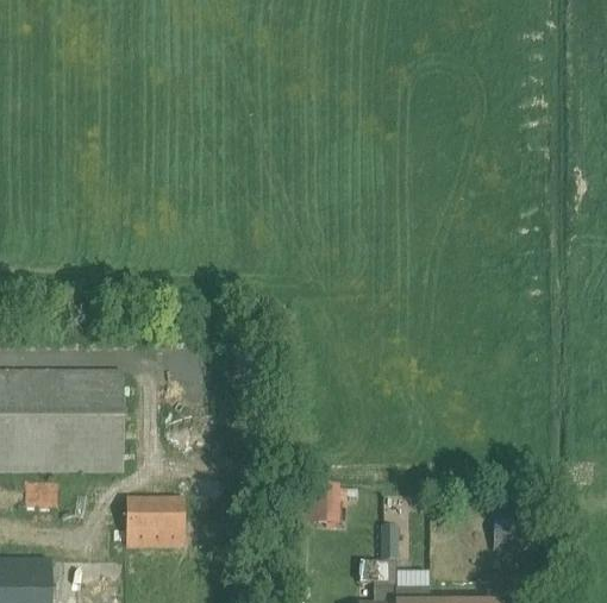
[(0,470),(124,471),(124,370),(0,369),(0,470)]
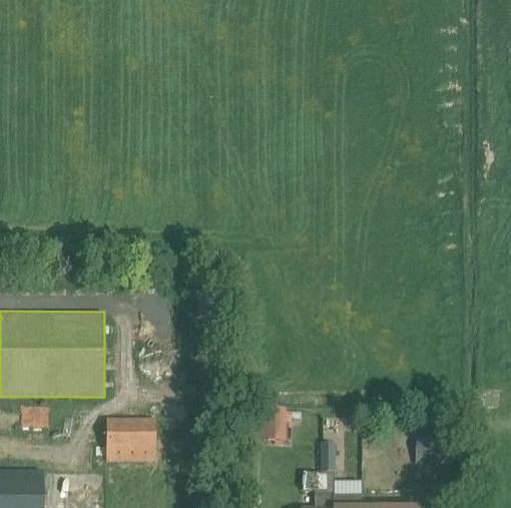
[(155,459),(155,419),(106,419),(106,459),(155,459)]
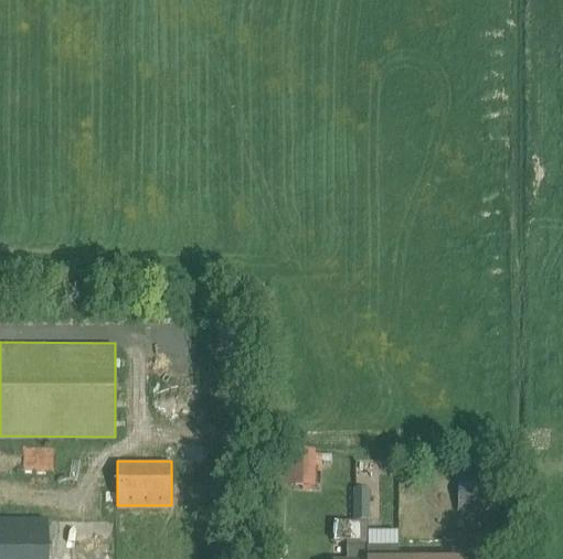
[(458,477),(458,504),(498,504),(498,477),(458,477)]
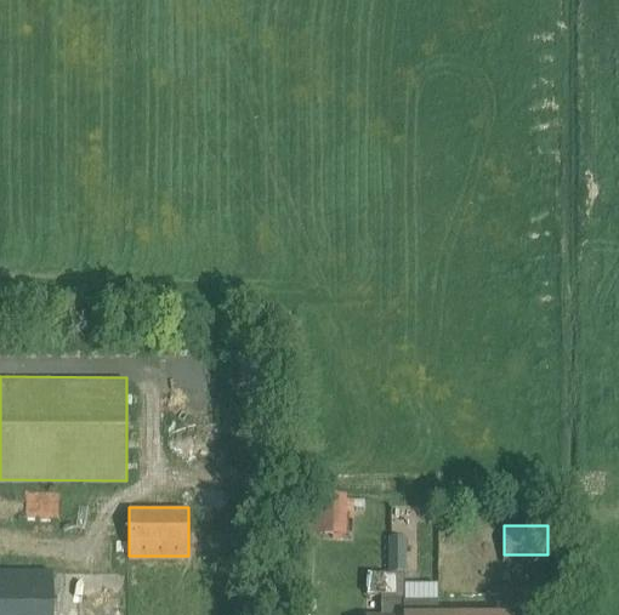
[(388,536),(388,570),(407,570),(407,536),(388,536)]
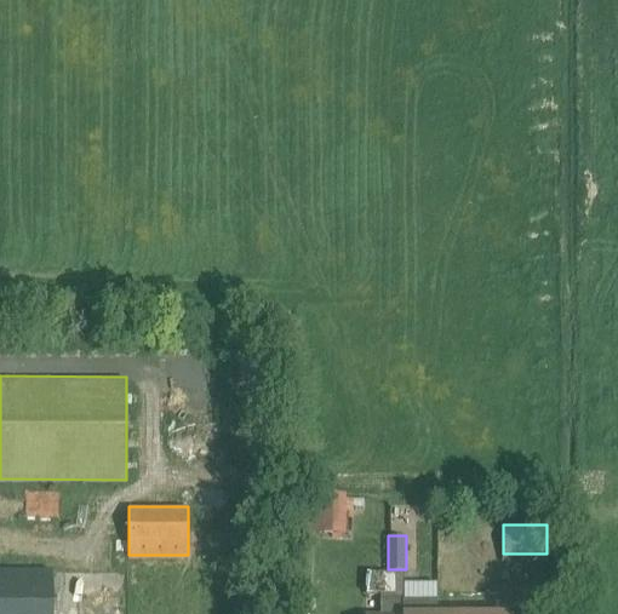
[(0,613),(51,613),(52,569),(0,568),(0,613)]
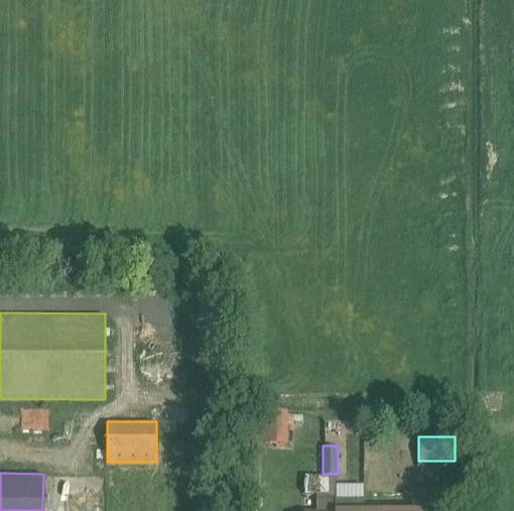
[(335,477),(324,477),(304,477),(304,493),(316,493),(315,510),(335,510),(335,496),(335,477)]
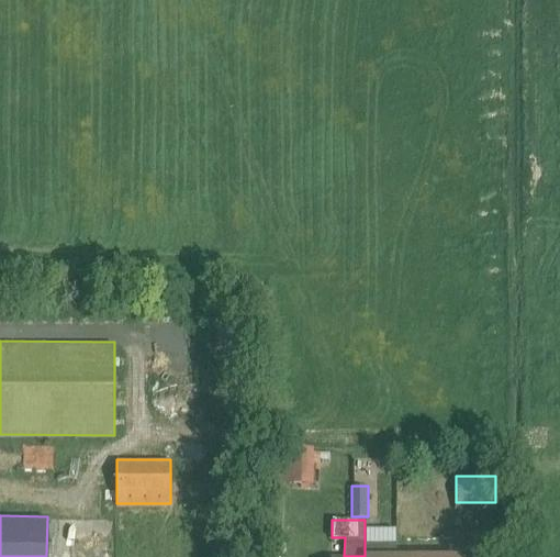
[(365,541),(365,556),(396,556),(396,541),(365,541)]
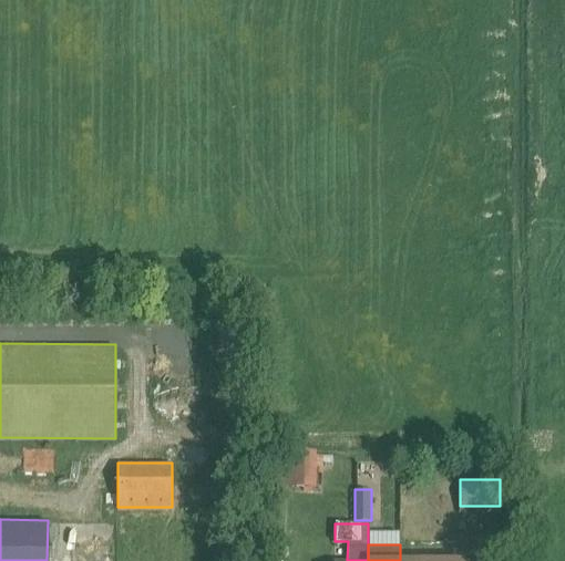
[(105,560),(105,549),(88,548),(86,560),(105,560)]
